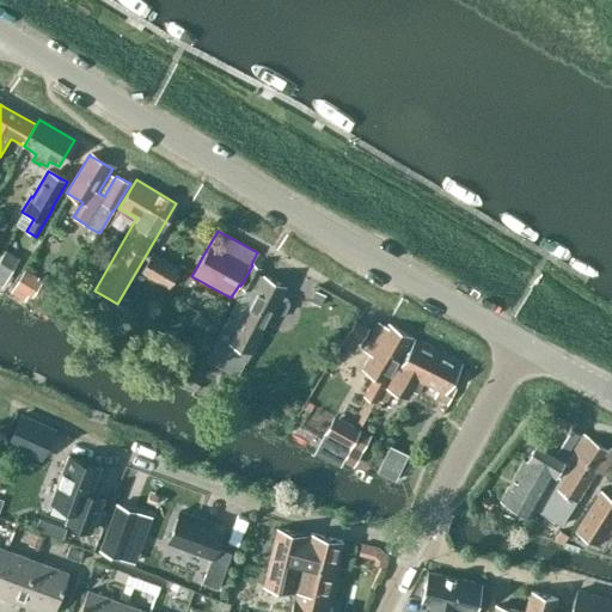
[(5,249),(0,257),(0,283),(2,286),(19,257),(5,249)]
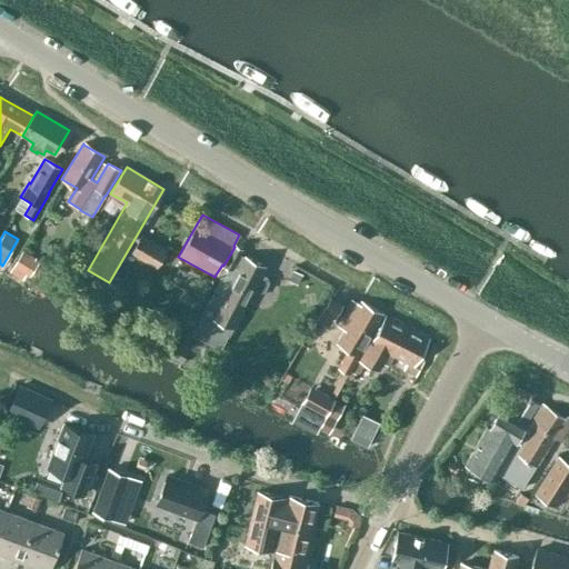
[(157,268),(167,249),(141,233),(130,253),(157,268)]
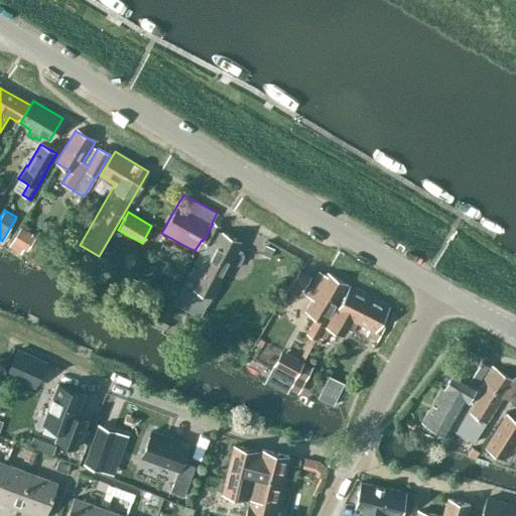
[(213,224),(203,241),(210,245),(217,232),(220,227),(213,224)]
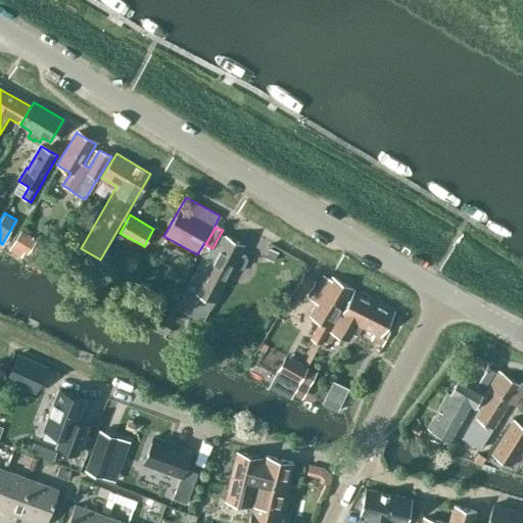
[(24,252),(31,241),(18,233),(11,245),(24,252)]
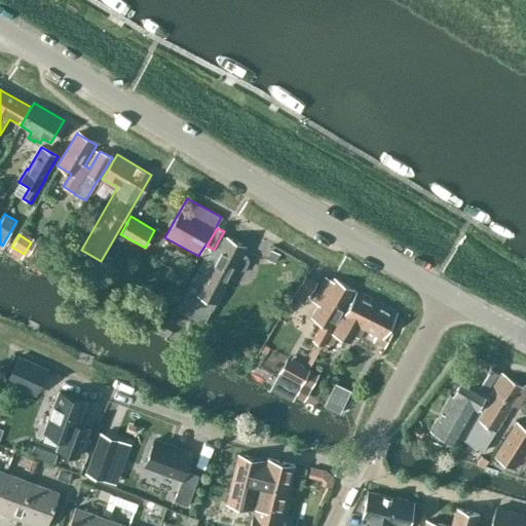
[(192,278),(183,296),(203,306),(213,310),(234,268),(239,270),(245,269),(249,261),(248,257),(242,254),(246,247),(227,237),(226,239),(221,236),(214,250),(207,246),(205,245),(199,254),(203,256),(192,278)]
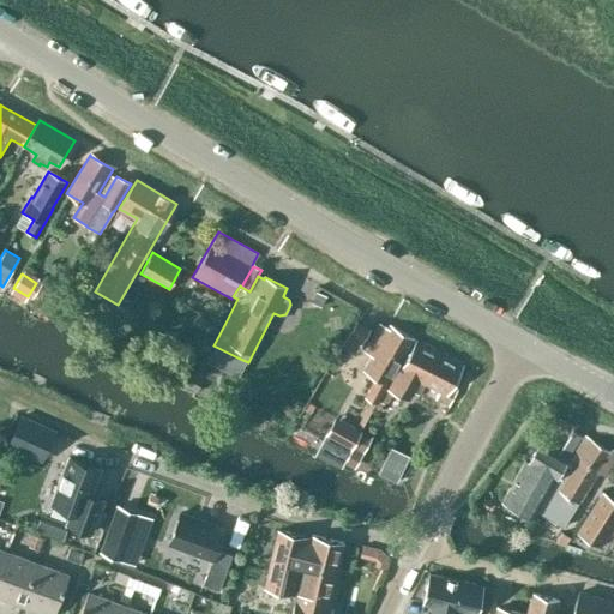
[(362,341),(369,329),(356,320),(349,333),(362,341)]
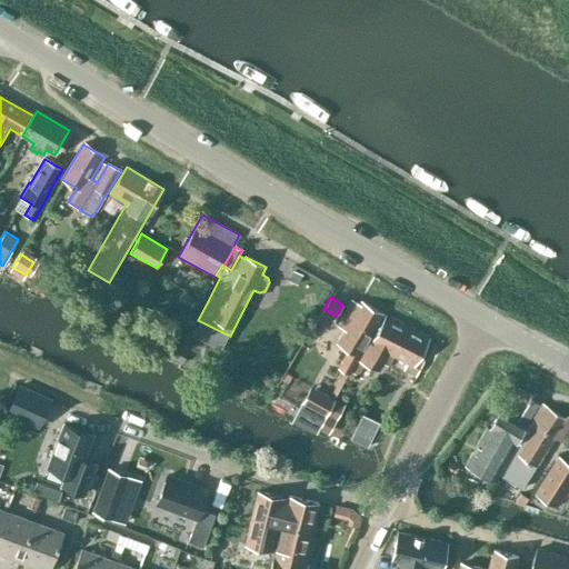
[(347,375),(349,371),(383,315),(361,302),(360,306),(352,301),(337,326),(345,330),(336,343),(348,351),(337,369),(347,375)]
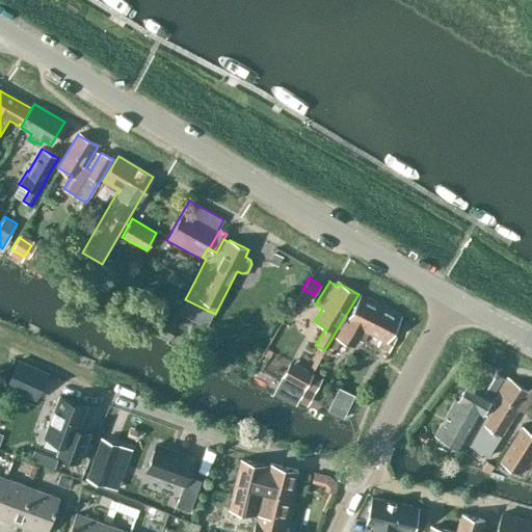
[(365,330),(380,307),(358,294),(326,347),(329,348),(336,347),(341,339),(353,345),(364,329),(365,330)]
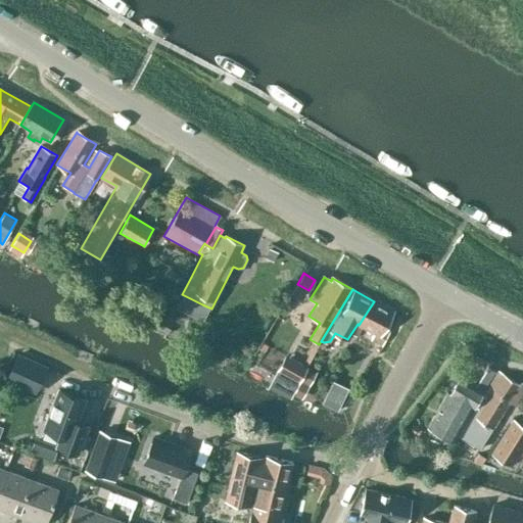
[(384,329),(393,313),(374,301),(359,325),(375,334),(371,340),(382,346),(389,334),(384,329)]
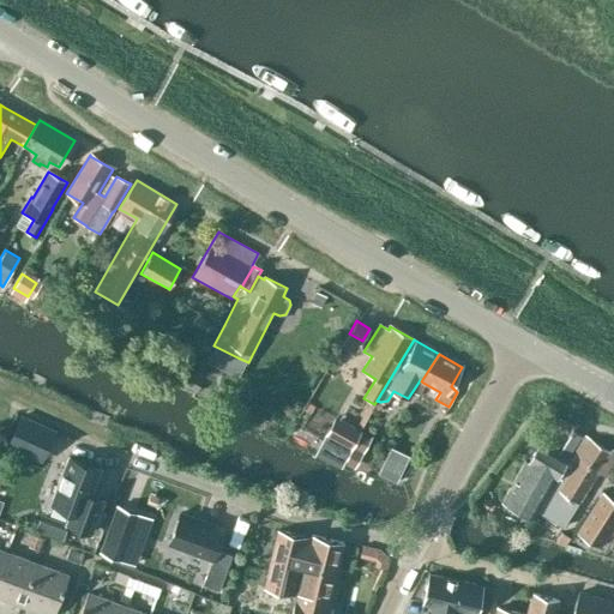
[(199,386),(187,379),(184,385),(196,392),(199,386)]
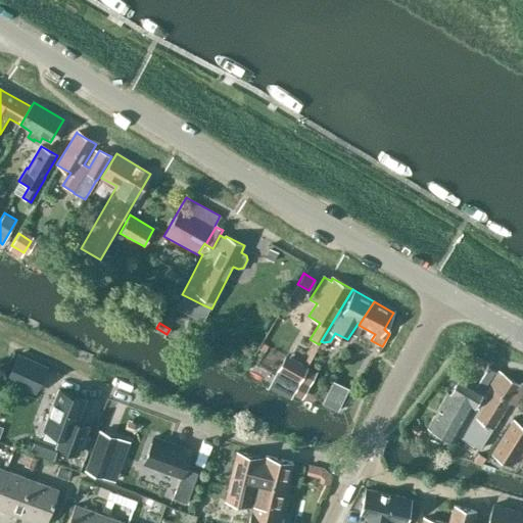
[(196,335),(192,347),(206,353),(210,341),(196,335)]
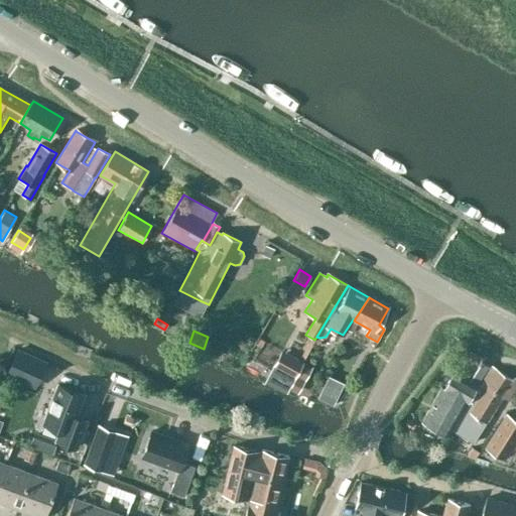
[(16,348),(5,374),(34,387),(46,361),(16,348)]
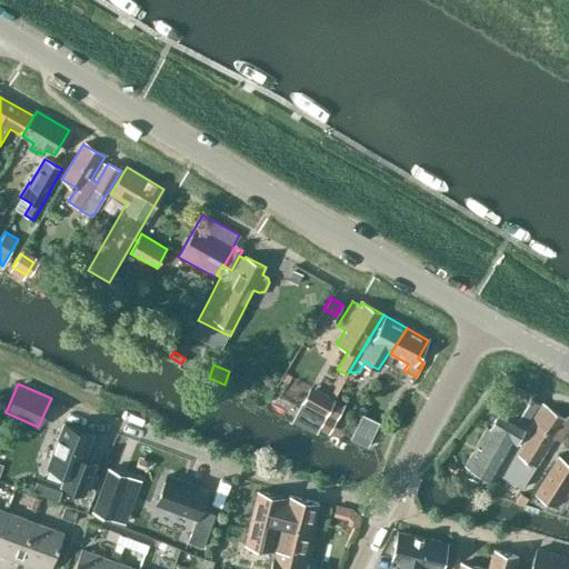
[(335,398),(316,388),(306,407),(325,417),(327,412),(335,398)]
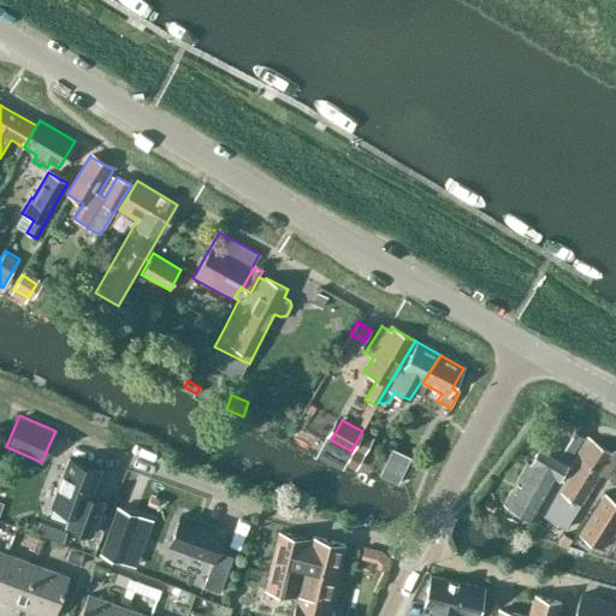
[(362,431),(354,446),(365,452),(373,436),(362,431)]
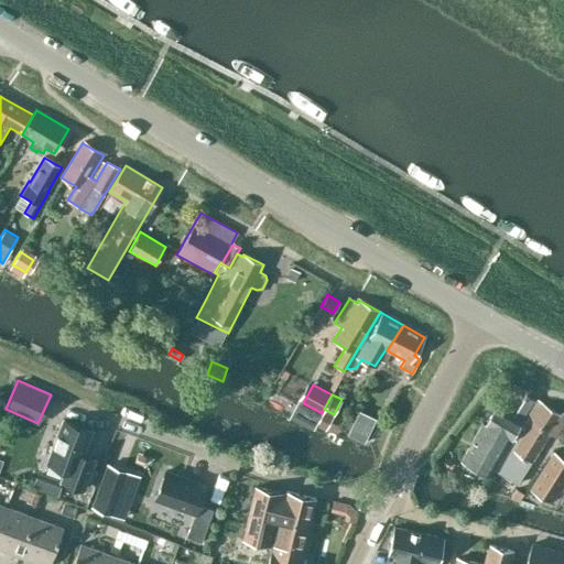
[(519,424),(535,400),(528,396),(513,415),(496,405),(485,424),(483,423),(463,459),(489,476),(519,424)]
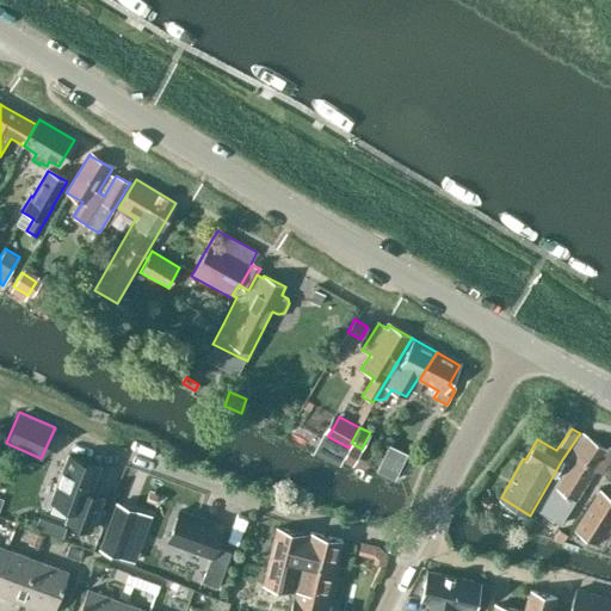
[(608,466),(610,461),(610,449),(609,450),(582,434),(572,452),(597,469),(600,462),(608,466)]
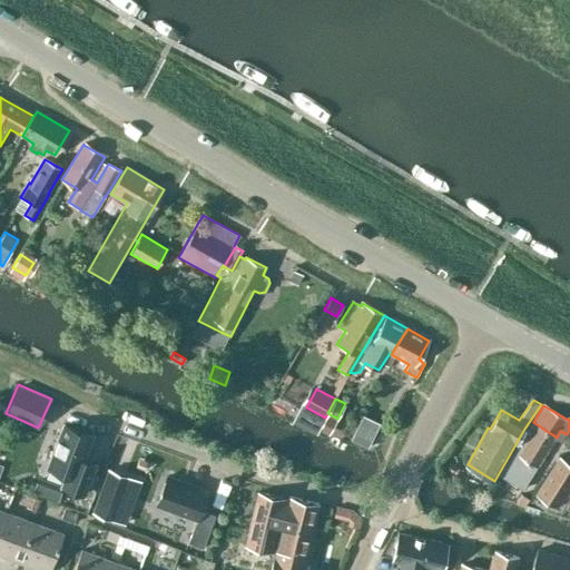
[(363,414),(351,440),(367,448),(380,423),(363,414)]
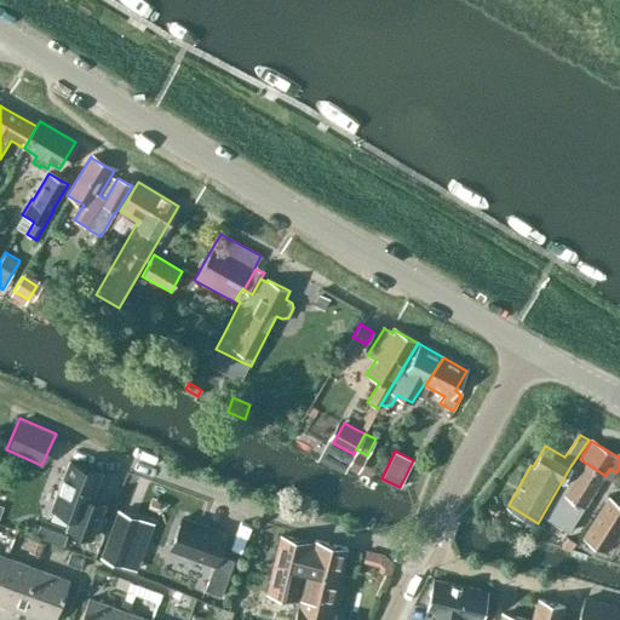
[(569,534),(606,476),(580,459),(544,518),(569,534)]
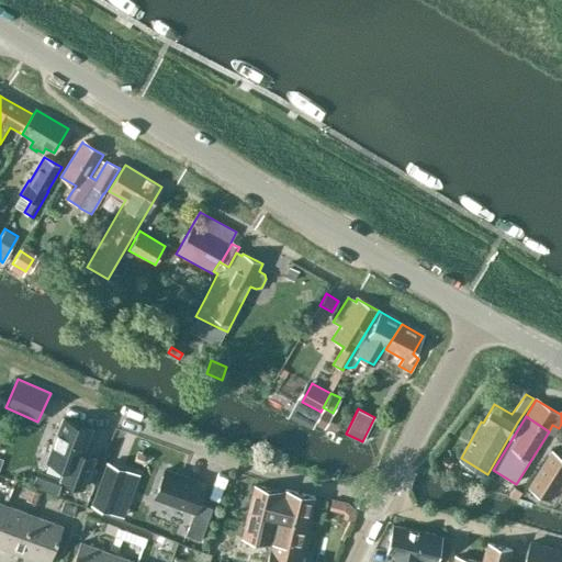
[(85,490),(96,459),(83,454),(92,430),(63,420),(47,461),(66,469),(62,481),(85,490)]
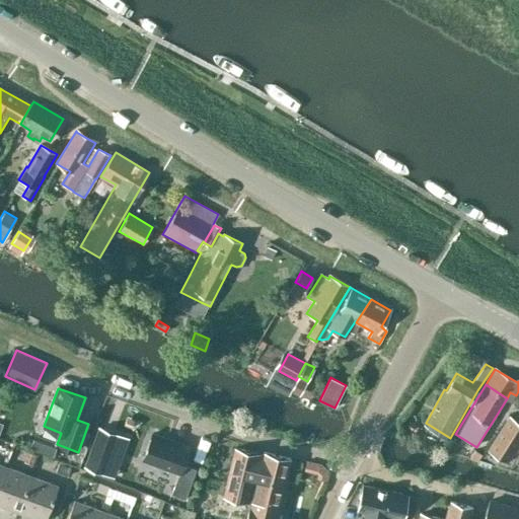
[(518,420),(511,416),(490,450),(502,457),(506,461),(514,448),(518,451),(518,420)]
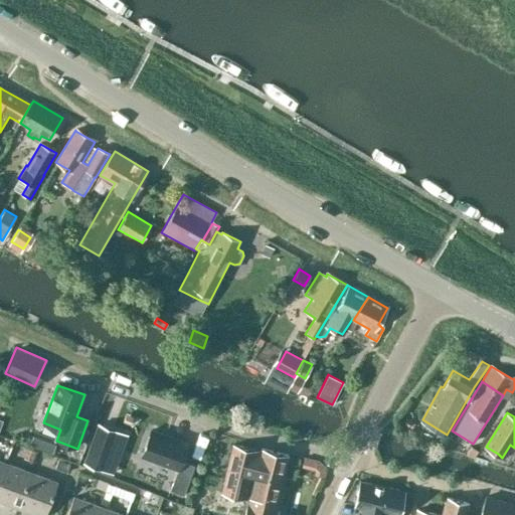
[(98,423),(82,462),(103,469),(117,432),(98,423)]
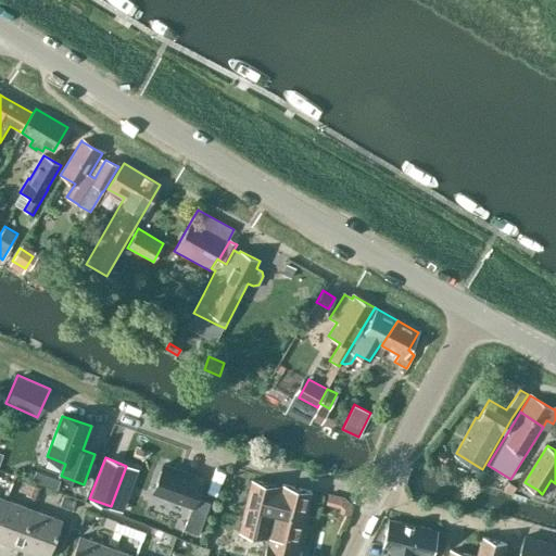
[(199,534),(211,503),(197,497),(203,479),(164,465),(153,492),(192,507),(185,529),(199,534)]
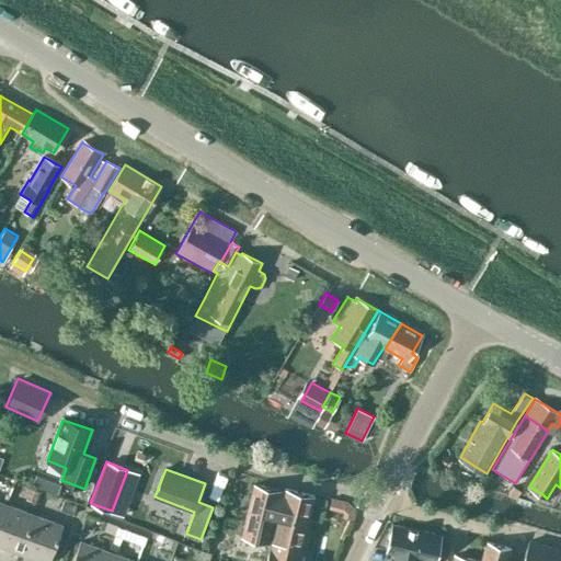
[(253,483),(240,536),(270,544),(271,542),(273,542),(279,517),(308,525),(315,499),(253,483)]
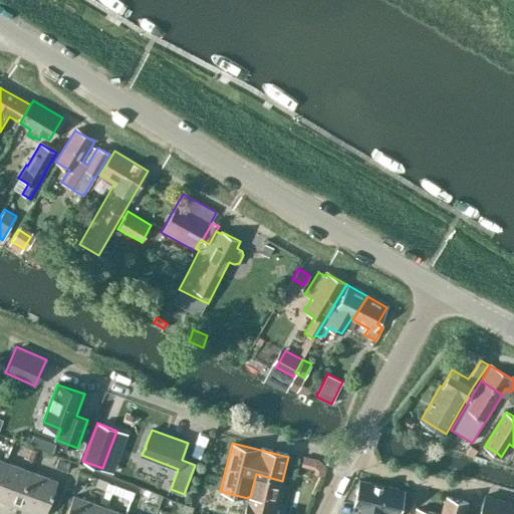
[(470,446),(465,454),(472,457),(477,451),(470,446)]
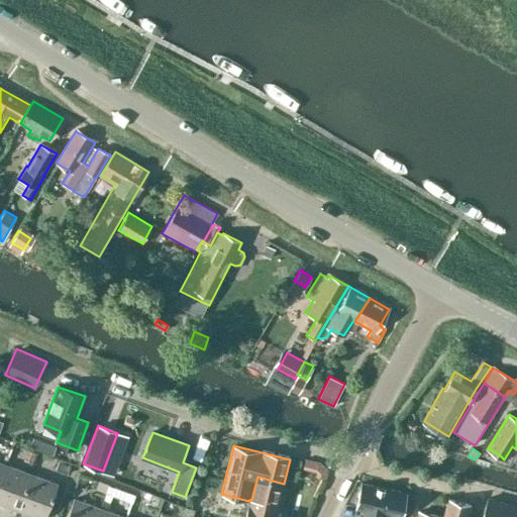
[(24,460),(32,463),(35,454),(27,451),(24,460)]
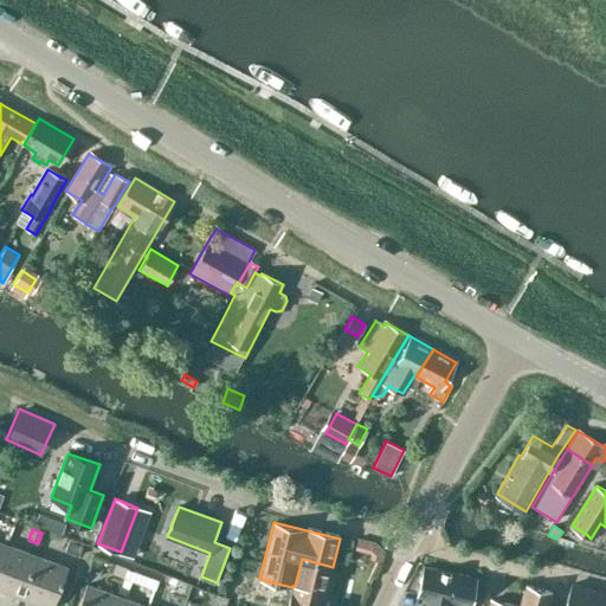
[(65,552),(78,556),(82,546),(69,541),(65,552)]
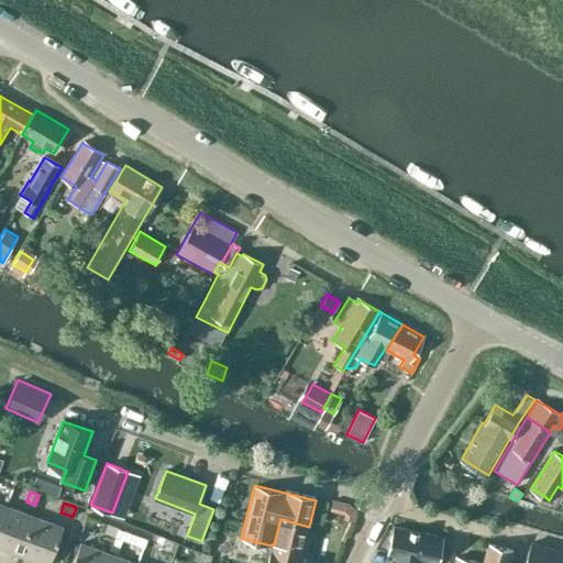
[(0,548),(22,556),(35,518),(8,508),(0,528),(0,548)]
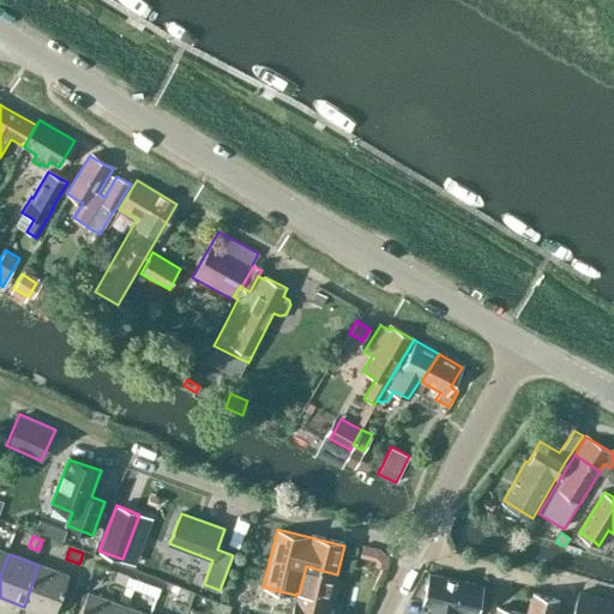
[(42,613),(56,613),(71,577),(38,565),(24,607),(42,613)]
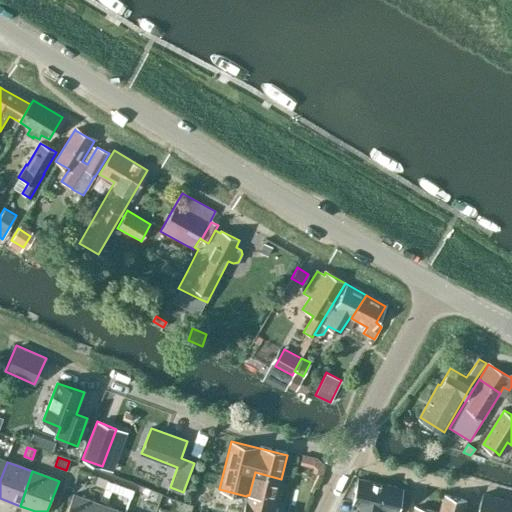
[(246,496),(242,511),(275,511),(277,506),(275,506),(281,479),(255,472),(249,495),(247,495),(246,496)]
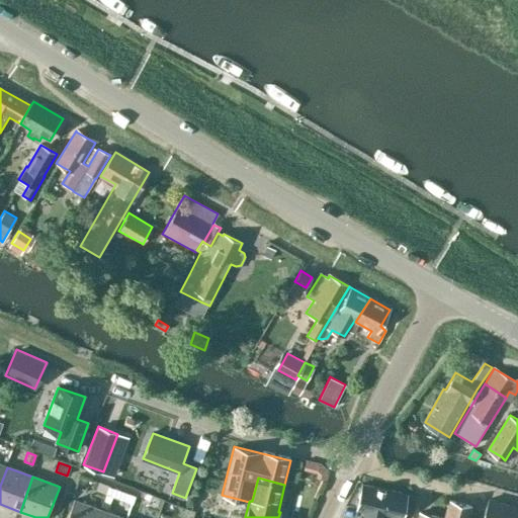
[(99,482),(96,489),(106,492),(108,485),(99,482)]
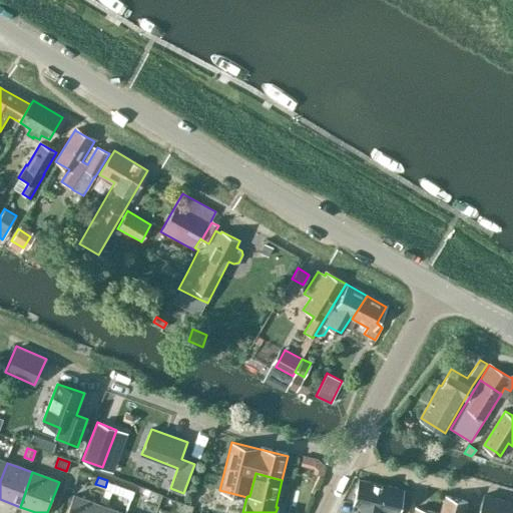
[(359,479),(353,504),(361,506),(359,512),(380,512),(381,510),(393,512),(398,512),(404,489),(359,479)]
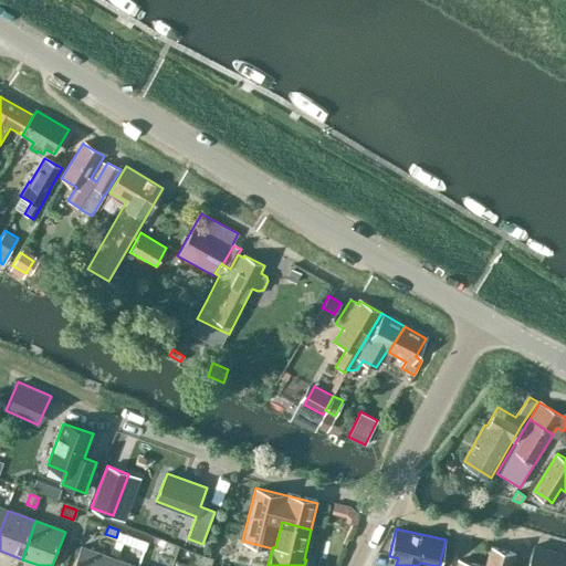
[(116,537),(116,538),(136,546),(139,537),(118,530),(116,537)]
